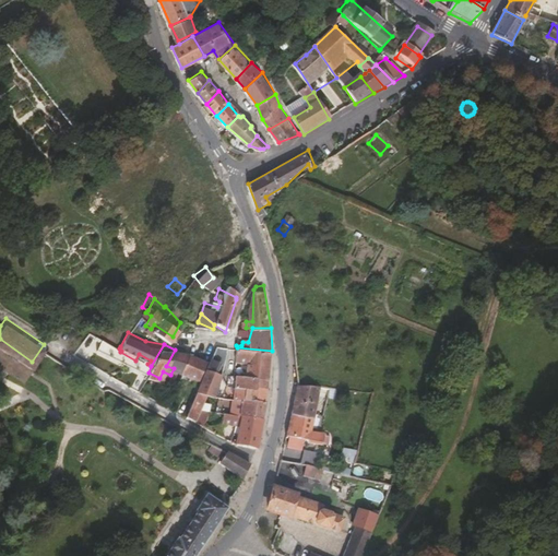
[(166,366),(174,368),(180,371),(189,353),(176,346),(175,350),(166,366)]
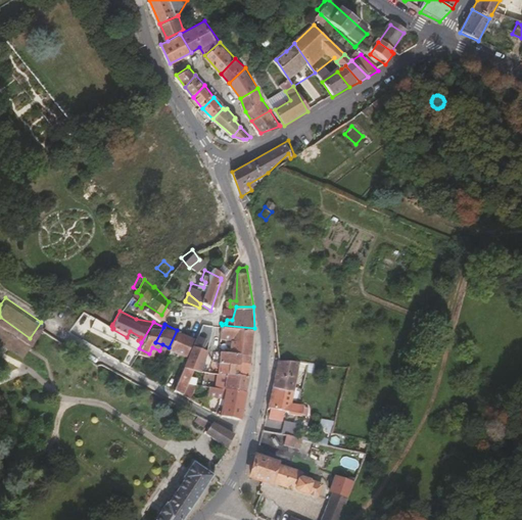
[(199,324),(191,343),(203,349),(212,328),(199,324)]
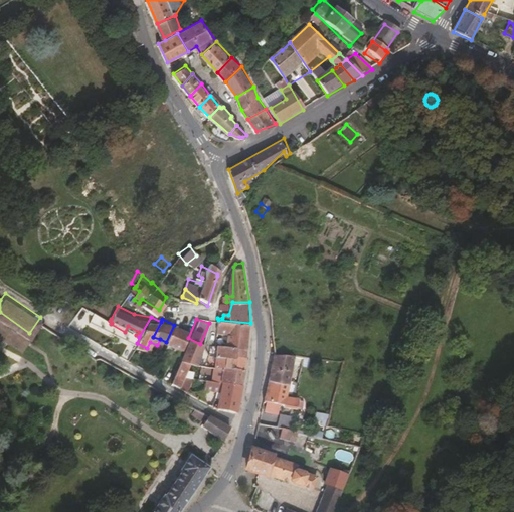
[(247,349),(250,323),(218,320),(217,331),(228,332),(223,345),(247,349)]
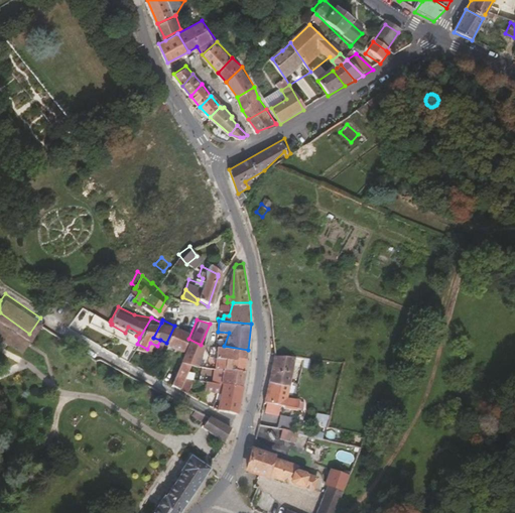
[(166,343),(182,349),(189,333),(174,326),(166,343)]
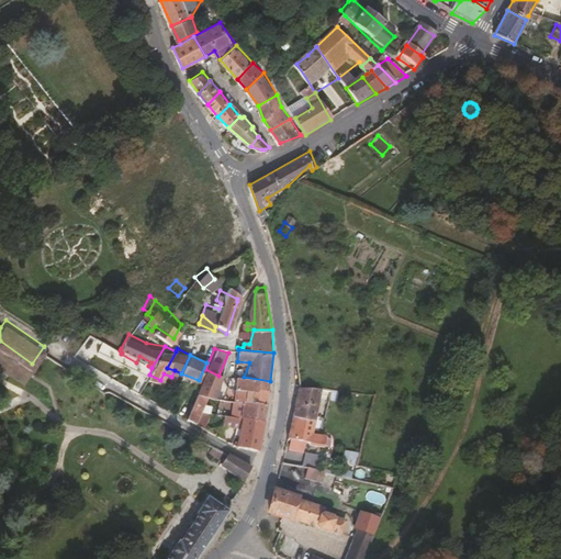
[(205,369),(195,390),(205,395),(210,397),(214,386),(219,376),(205,369)]
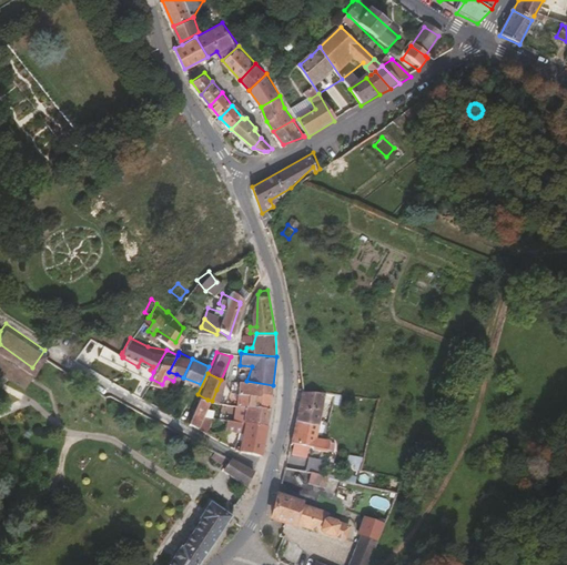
[(170,387),(176,390),(178,391),(181,384),(173,381),(170,387)]
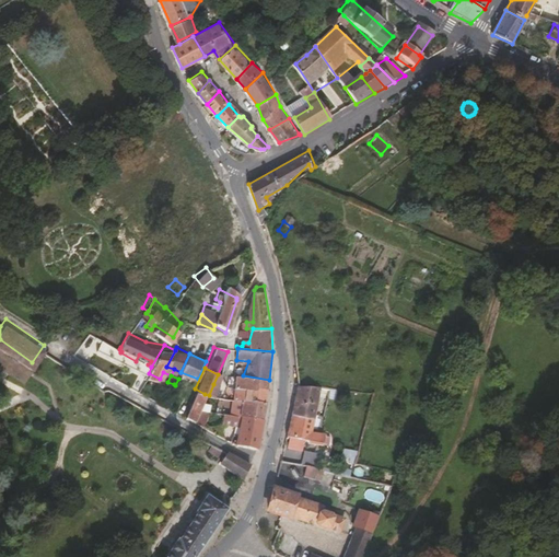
[(269,392),(269,380),(243,375),(233,380),(233,385),(269,392)]
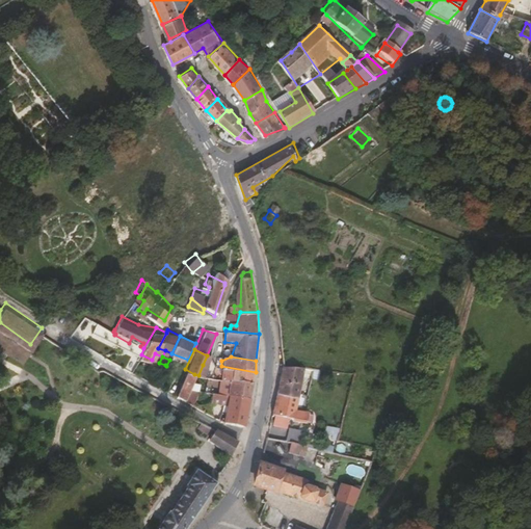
[(306,371),(308,363),(287,362),(280,386),(299,391),(300,387),(306,371)]
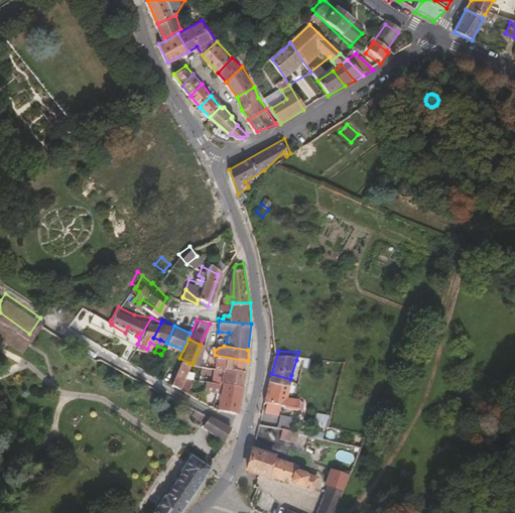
[(305,361),(307,352),(298,352),(296,360),(305,361)]
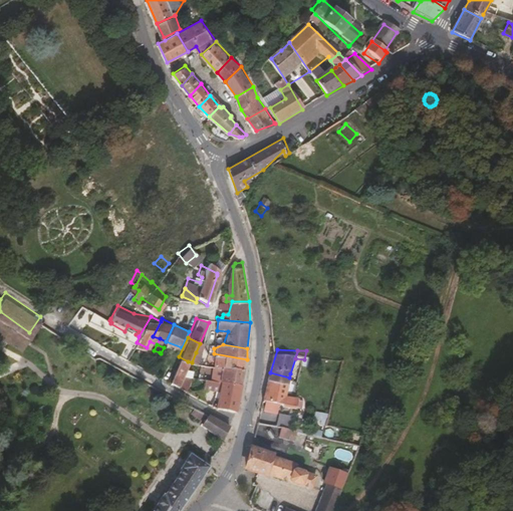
[(221,364),(245,369),(247,359),(214,353),(212,363),(221,364)]
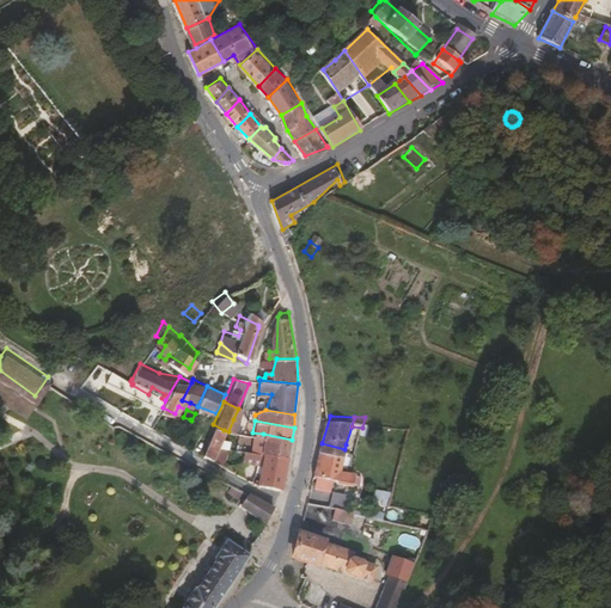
[(213,424),(200,455),(211,461),(217,447),(224,430),(213,424)]
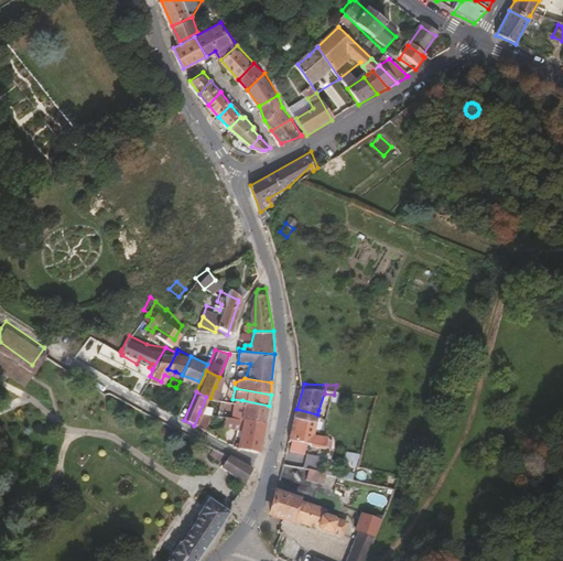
[(237,427),(262,431),(269,406),(242,400),(237,427)]
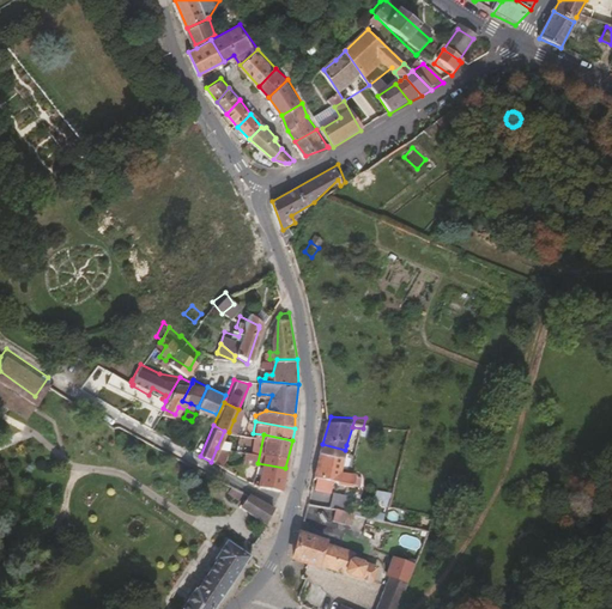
[(322,444),(316,467),(352,477),(356,464),(343,461),(345,450),(322,444)]
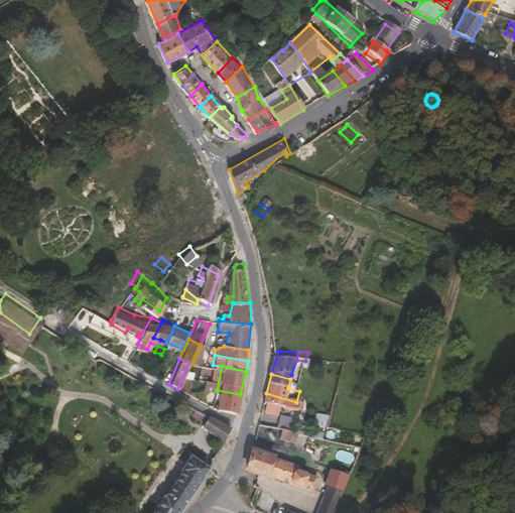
[(215,399),(218,408),(238,412),(240,394),(217,390),(203,385),(199,393),(215,399)]
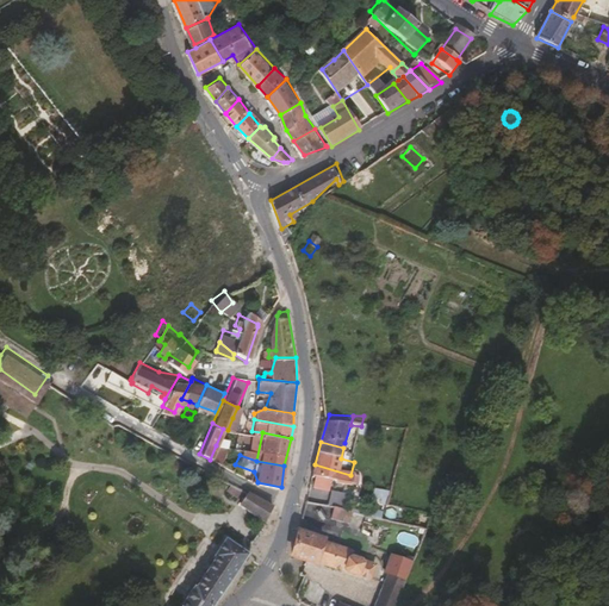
[(330,494),(345,498),(349,482),(335,479),(330,494)]
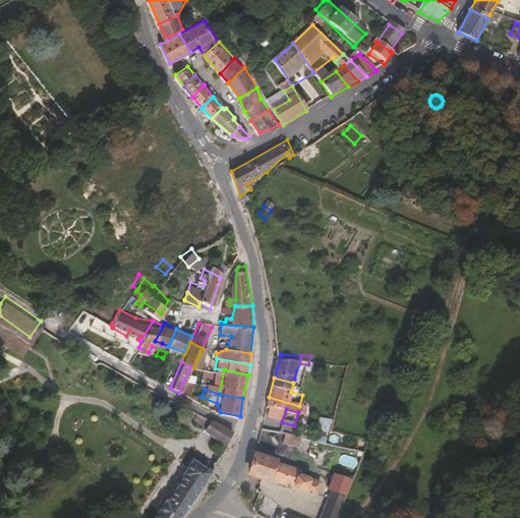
[(204,420),(193,414),(190,420),(200,426),(204,420)]
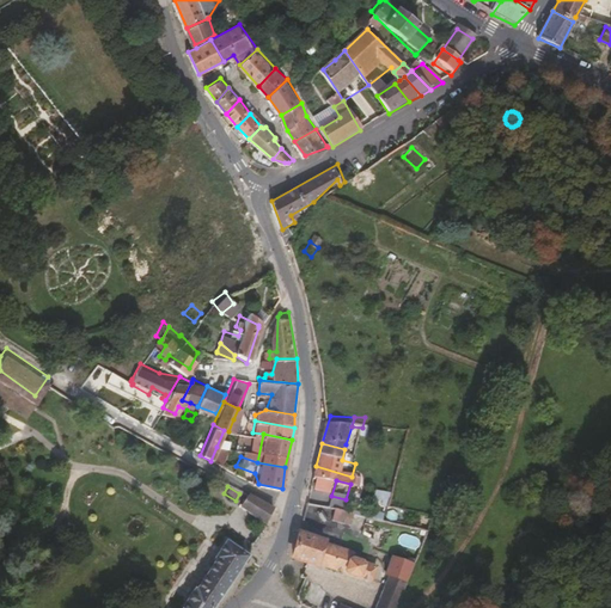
[(389,503),(392,490),(378,486),(374,499),(389,503)]
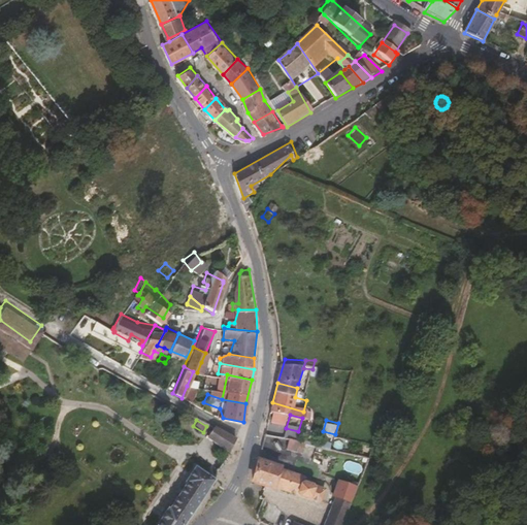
[(204,439),(224,455),(231,441),(210,429),(204,439)]
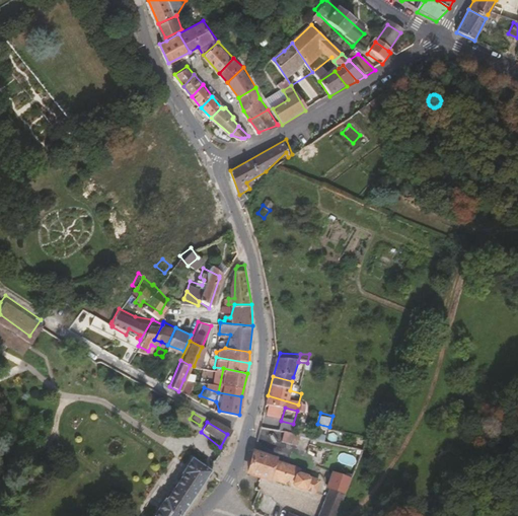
[(310,448),(314,435),(307,433),(303,446),(310,448)]
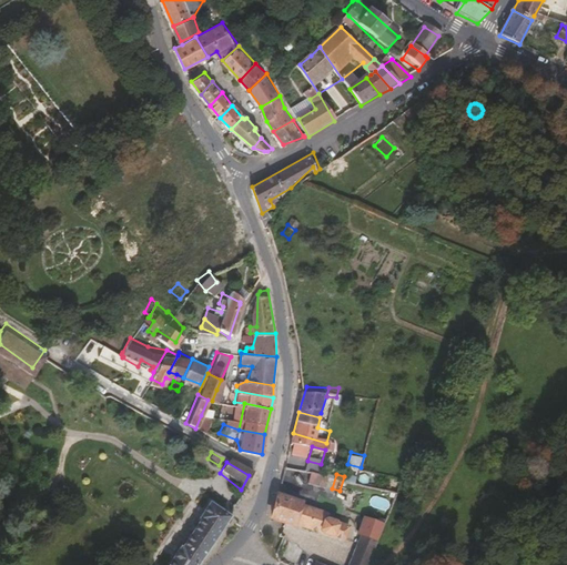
[(271,507),(275,508),(291,514),(291,511),(342,526),(346,513),(324,505),(325,500),(297,491),(299,488),(279,482),(271,507)]
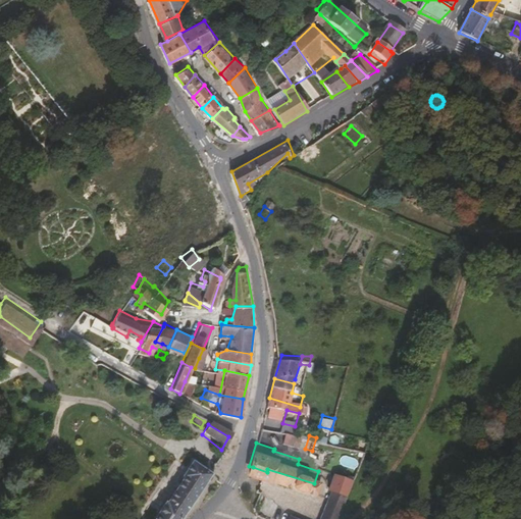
[(149,518),(175,518),(210,473),(193,461),(149,518)]
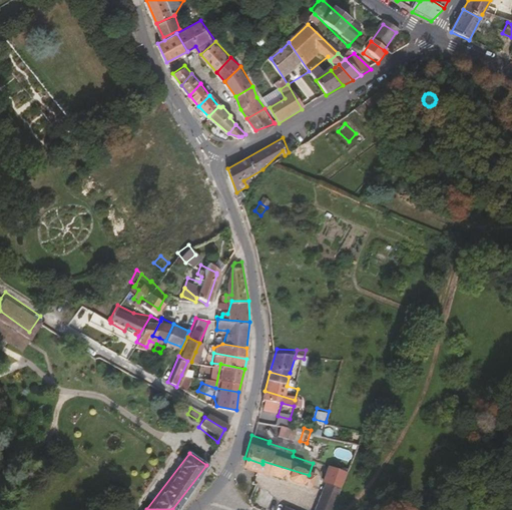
[(326,509),(349,460),(327,454),(322,469),(326,470),(308,509),(307,509),(284,499),(278,509),(326,509)]
